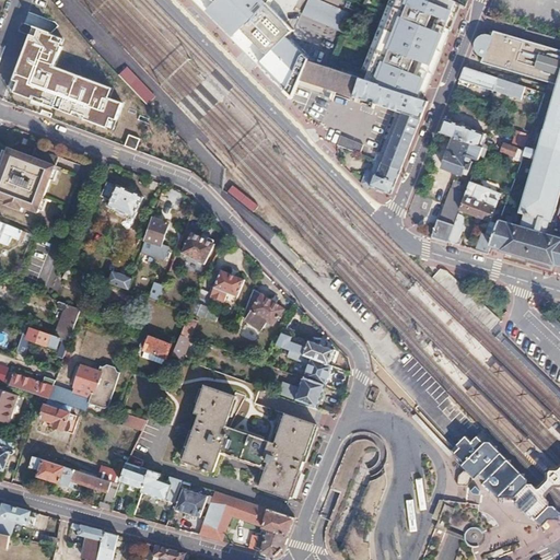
[(263,0),(191,0),(258,66),(286,37),(293,30),(263,0)]
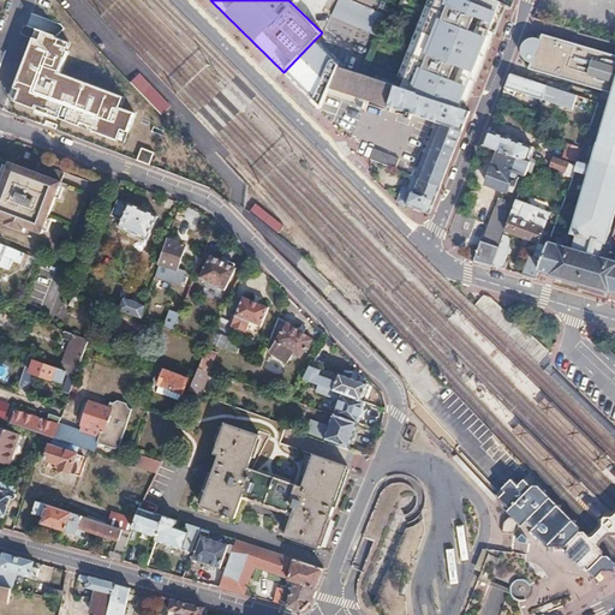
[(342,0),(338,0),(330,18),(376,37),(384,18),(342,0)]
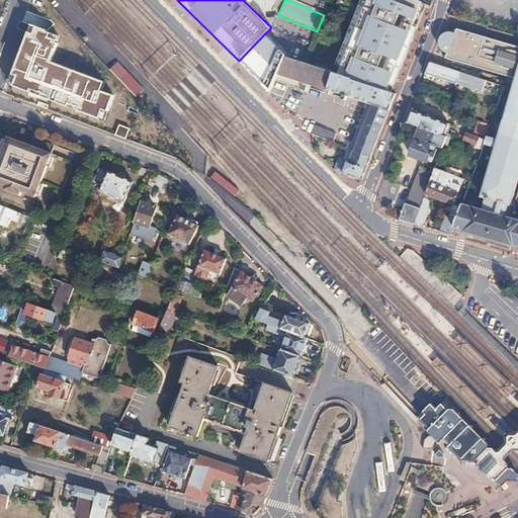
[(361,16),(338,74),(392,93),(426,4),(416,0),(367,0),(366,5),(380,10),(378,15),(384,17),(381,24),(361,16)]
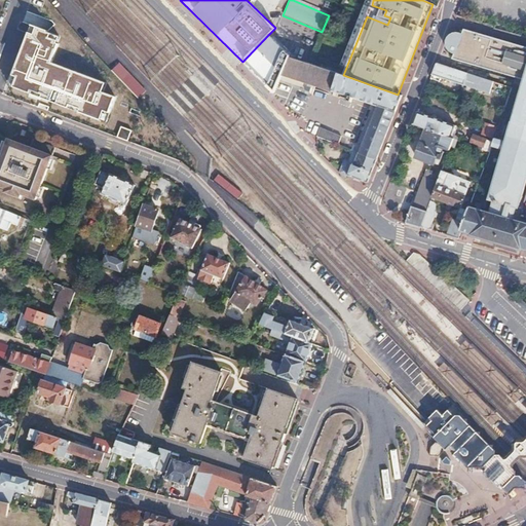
[(372,5),(367,16),(387,25),(390,17),(384,15),(386,10),(372,5)]
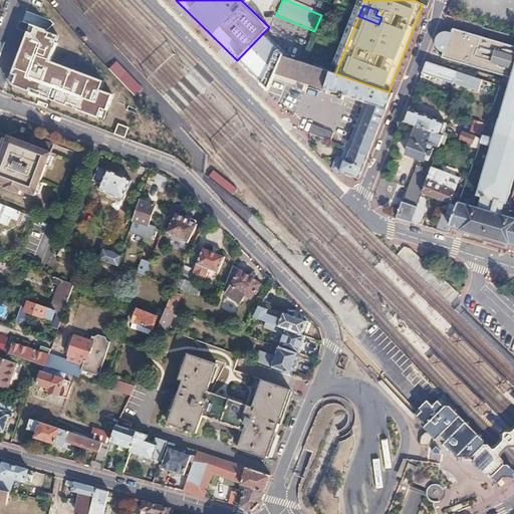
[(110,80),(57,63),(66,36),(29,25),(14,73),(22,76),(18,90),(111,119),(118,95),(106,91),(110,80)]
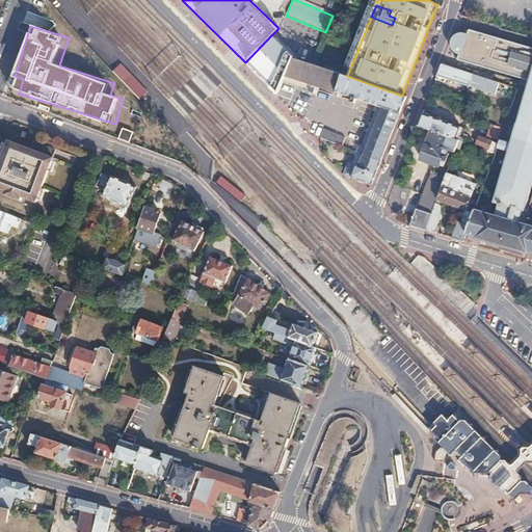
[(457,61),(531,82),(531,81),(531,49),(470,32),(468,36),(459,58),(457,61)]
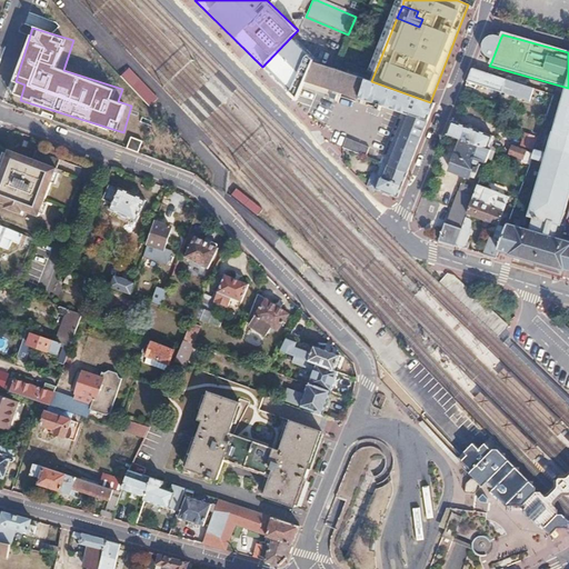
[(489,61),(491,62),(500,39),(498,38),(495,37),(490,38),(487,40),(483,42),(482,47),(482,51),(483,55),(486,60),(489,61)]
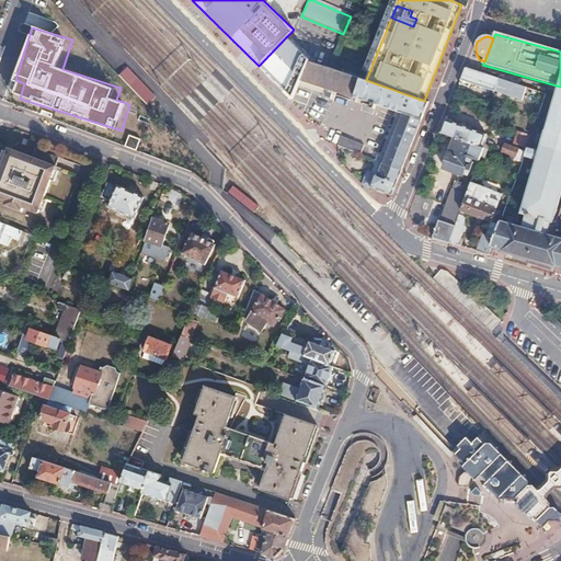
[(286,37),(259,66),(293,100),(302,77),(308,61),(309,59),(286,37)]
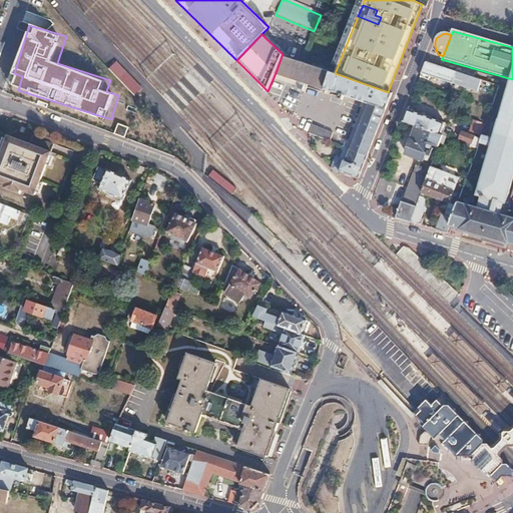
[(282,56),(277,70),(325,86),(324,88),(369,104),(351,149),(368,156),(392,93),(388,92),(335,73),(301,62),(282,56)]
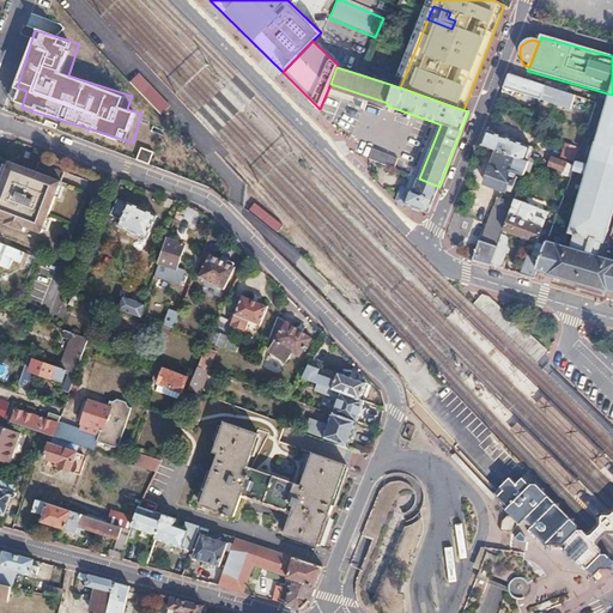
[(509,76),(502,92),(513,96),(514,92),(541,101),(545,87),(509,76)]
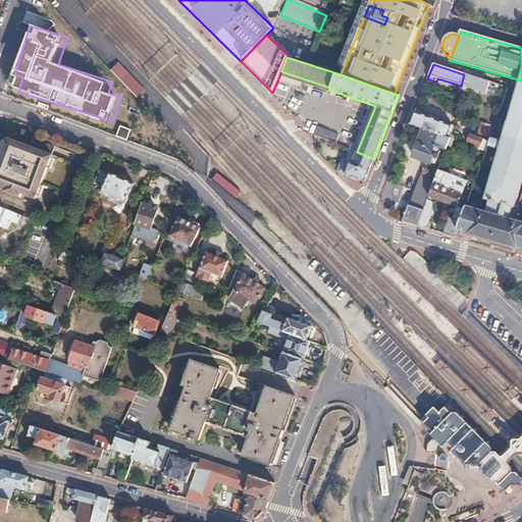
[(464,74),(461,86),(486,93),(490,83),(487,82),(464,74)]
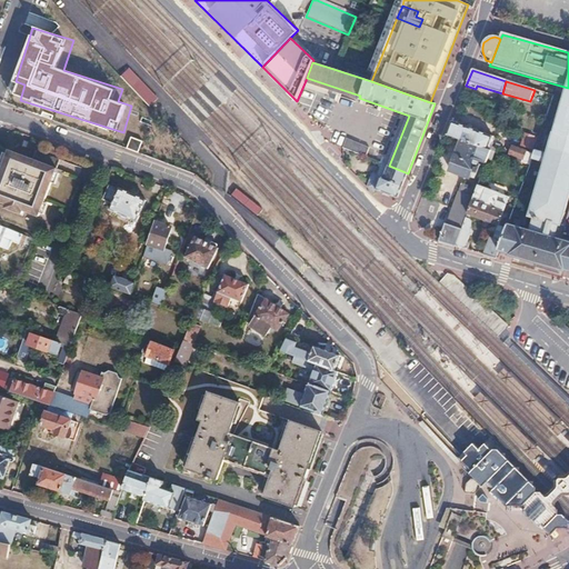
[(20,95),(23,86),(15,82),(11,91),(20,95)]
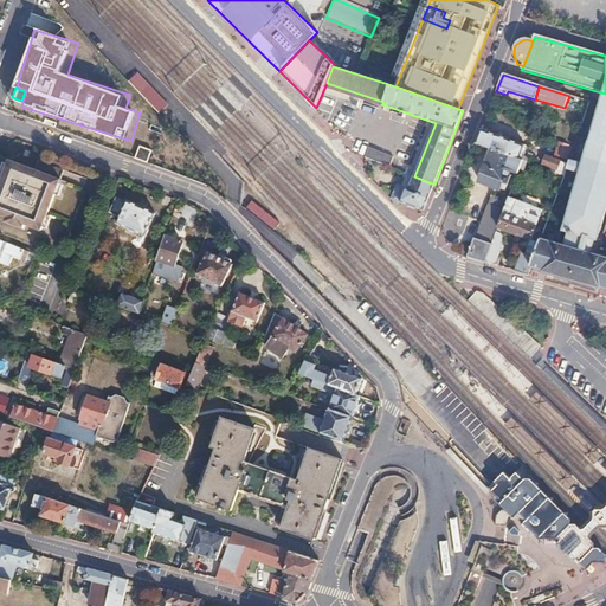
[(540,240),(530,266),(542,270),(541,272),(569,279),(601,289),(601,287),(605,288),(605,258),(590,255),(593,239),(597,240),(605,208),(605,107),(603,107),(586,156),(573,152),(569,165),(567,169),(581,173),(563,231),(568,232),(563,247),(540,240)]
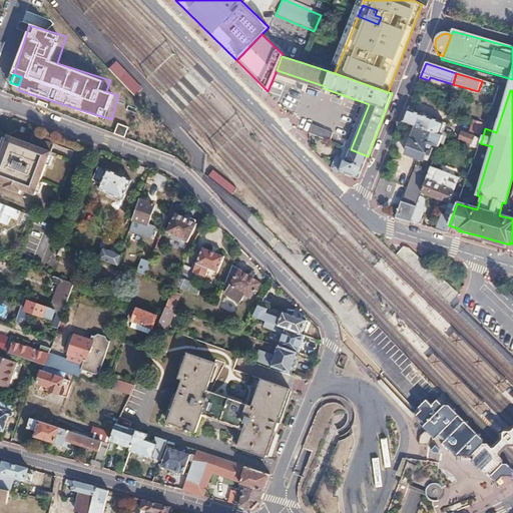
[(408,110),(403,122),(417,127),(443,136),(445,132),(442,131),(445,123),(408,110)]
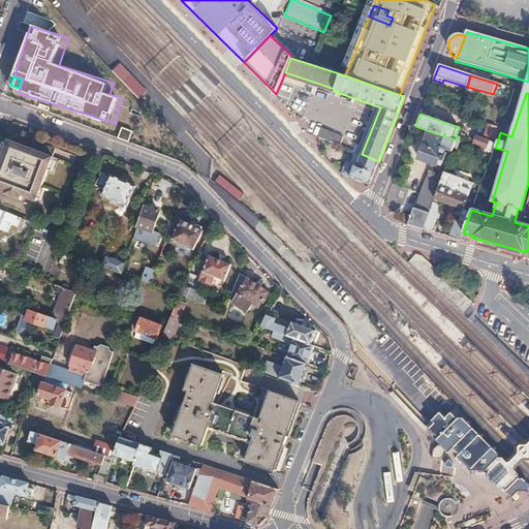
[(118,138),(130,143),(134,131),(121,127),(118,138)]
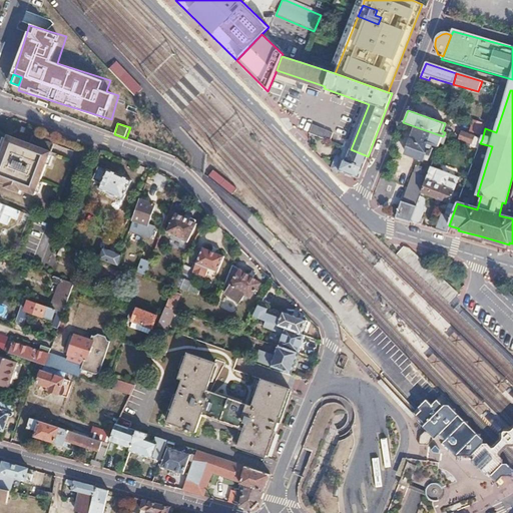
[(293,127),(292,129),(311,148),(315,135),(296,128),(293,127)]
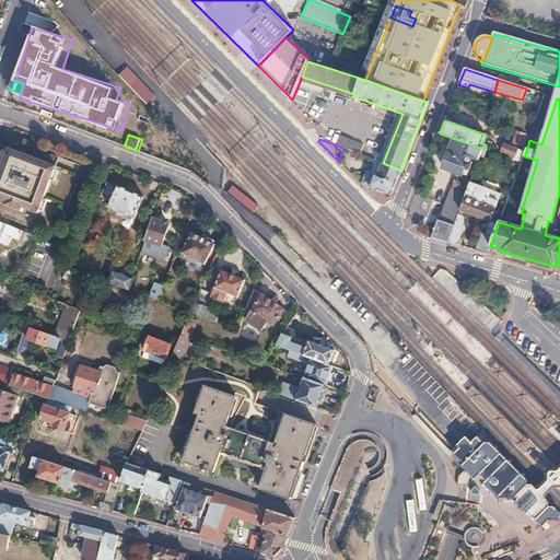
[(455,139),(445,168),(468,177),(474,164),(471,163),(474,159),(479,161),(483,149),(455,139)]
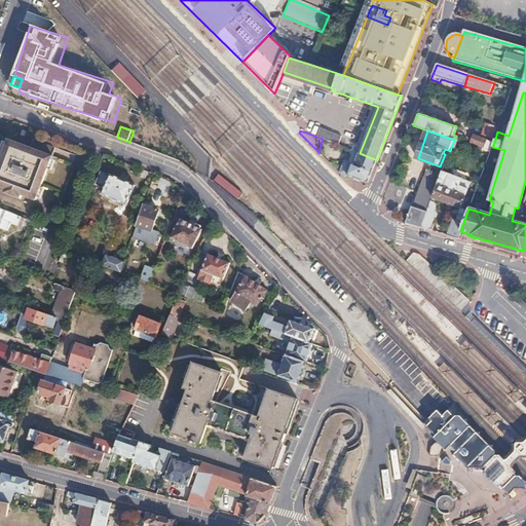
[(475,136),(473,143),(485,147),(484,150),(490,153),(492,147),(494,143),(475,136)]
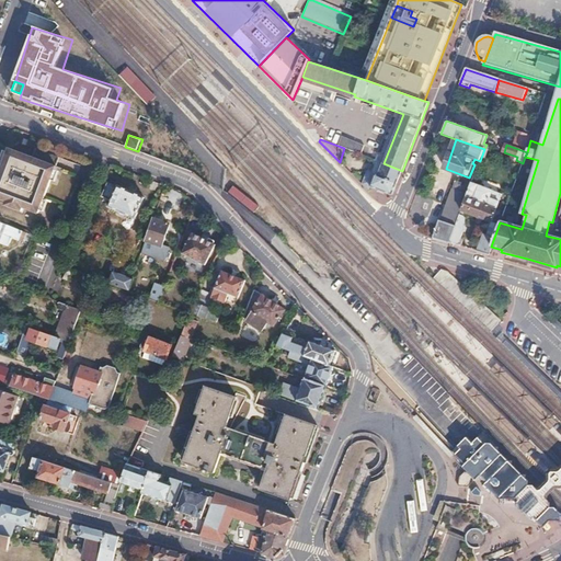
[(356,149),(355,152),(366,157),(369,148),(363,146),(361,151),(356,149)]
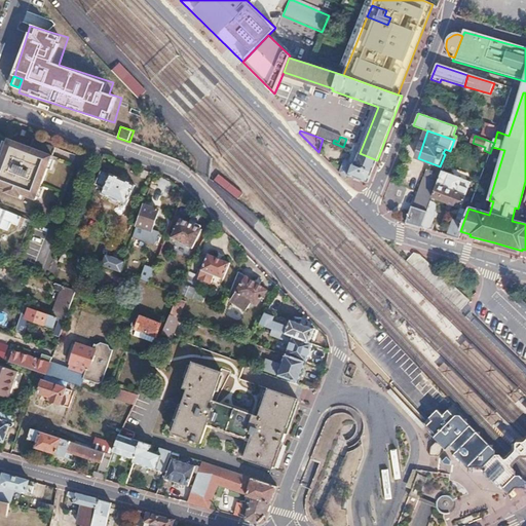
[(353,151),(348,161),(354,163),(360,153),(353,151)]
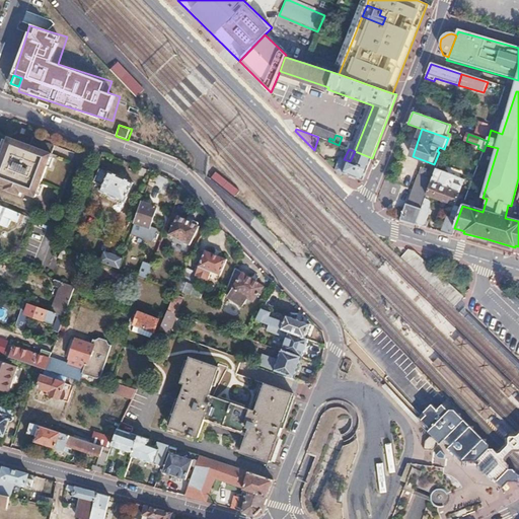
[(340,157),(335,170),(342,176),(344,171),(363,179),(372,158),(355,151),(350,161),(344,159),(340,157)]
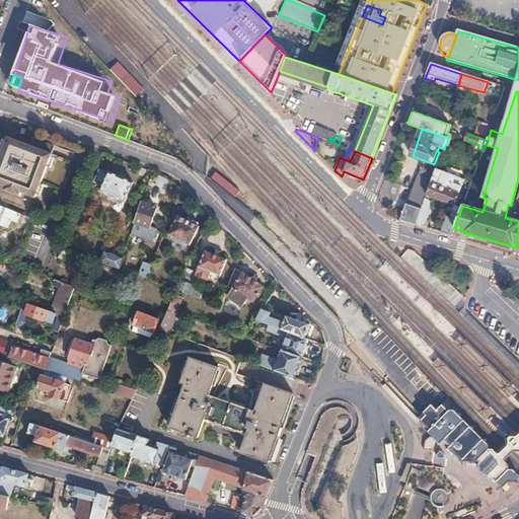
[(3,189),(2,191),(3,192),(4,194),(5,194),(6,193),(7,192),(7,190),(28,199),(28,200),(28,201),(29,202),(31,202),(32,201),(33,200),(32,199),(32,198),(30,197),(34,186),(35,187),(44,166),(18,157),(10,177),(11,177),(7,189),(6,189),(4,189),(3,189)]
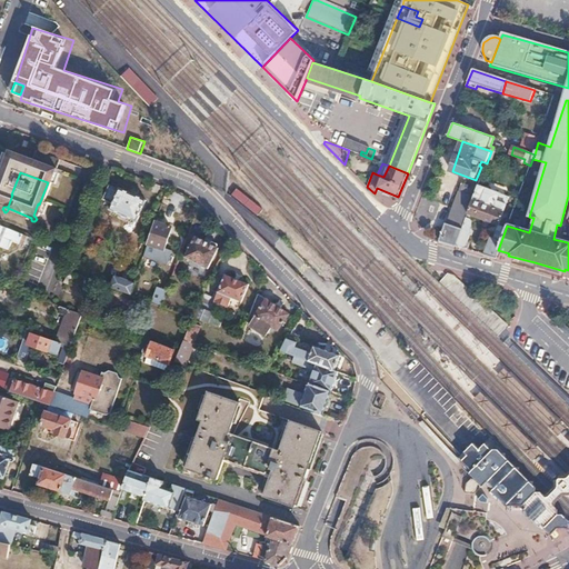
[(462,183),(453,209),(468,215),(478,189),(462,183)]
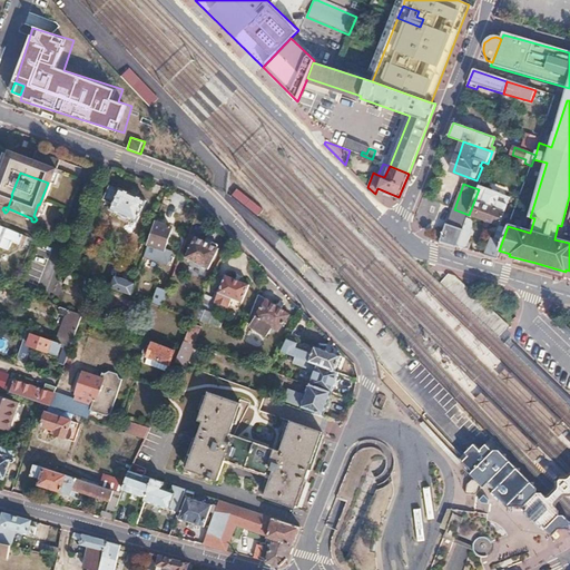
[(109,186),(104,200),(114,205),(111,212),(139,222),(148,200),(120,189),(119,190),(109,186)]
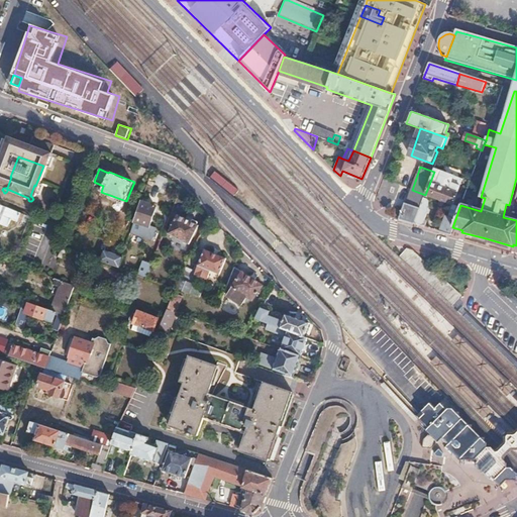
[(434,172),(425,195),(452,205),(446,216),(443,215),(438,231),(450,234),(451,229),(452,227),(460,205),(464,195),(457,192),(462,180),(434,170),(434,172)]
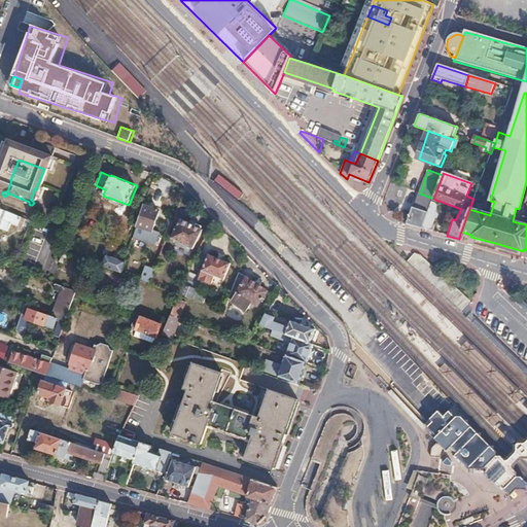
[(400,189),(396,198),(408,203),(412,195),(400,189)]
